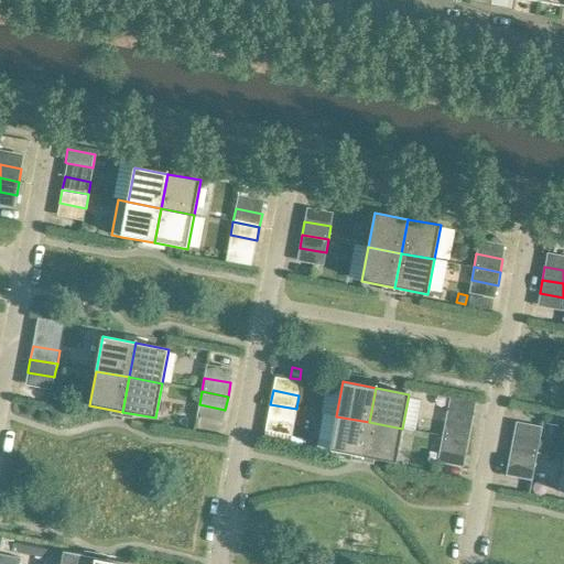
[(294,422),(296,409),(270,404),(268,418),(294,422)]
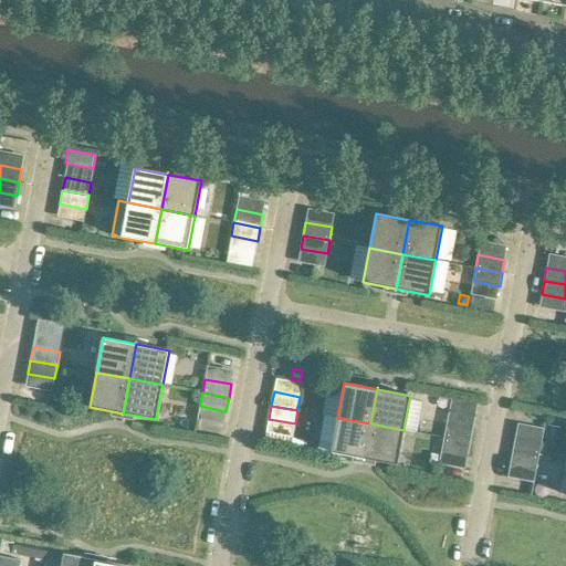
[(332,452),(365,458),(370,423),(337,418),(332,452)]
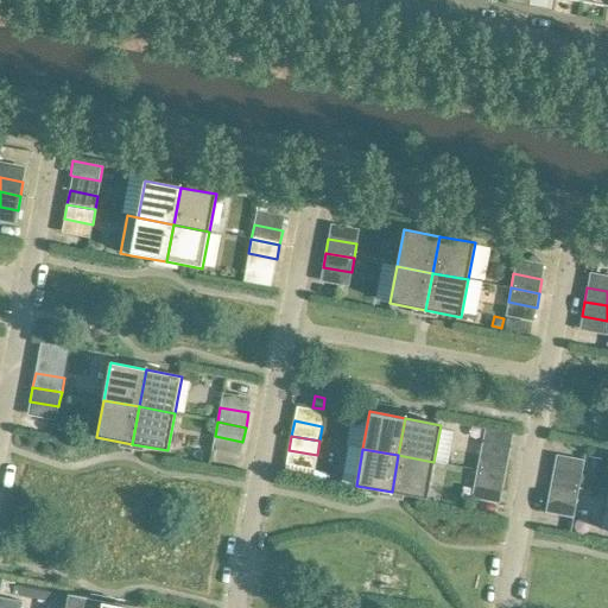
[(428,499),(434,462),(398,455),(392,492),(428,499)]
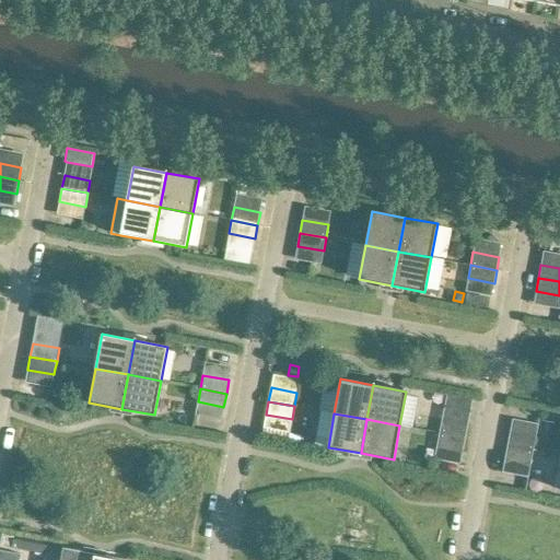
[(442,419),(440,432),(465,438),(468,424),(442,419)]
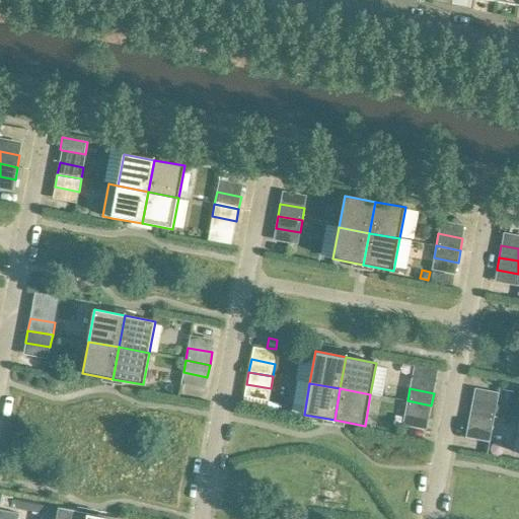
[(429,418),(431,405),(408,400),(404,414),(429,418)]
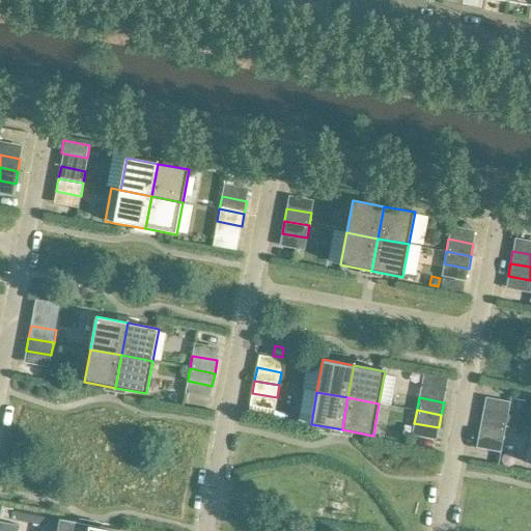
[(483,410),(481,422),(506,427),(508,415),(483,410)]
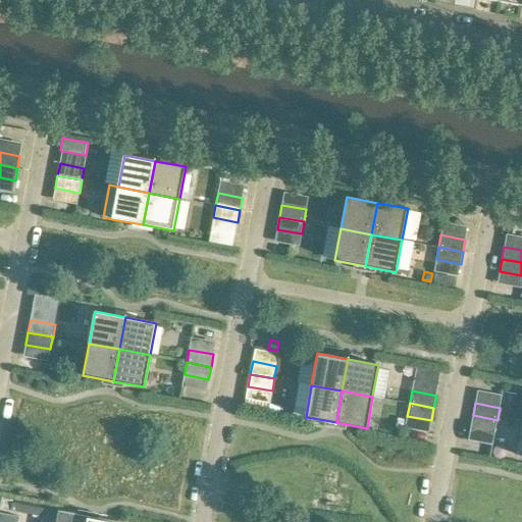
[(269,404),(268,414),(279,416),(280,406),(269,404)]
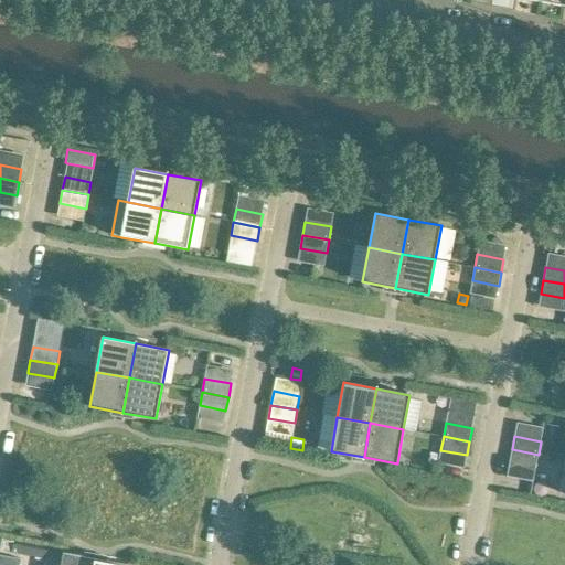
[(509,462),(507,477),(533,481),(535,468),(539,455),(512,449),(509,462)]
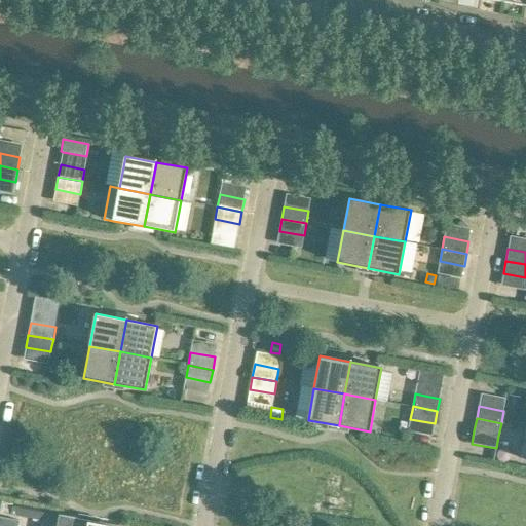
[(4,502),(2,513),(10,514),(12,504),(4,502)]
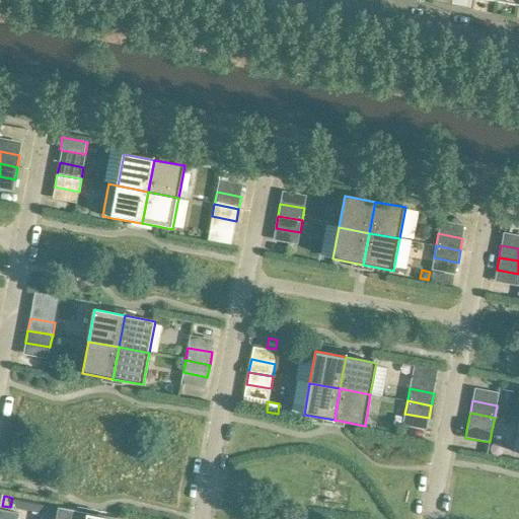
[(12,498),(10,507),(43,513),(45,504),(12,498)]
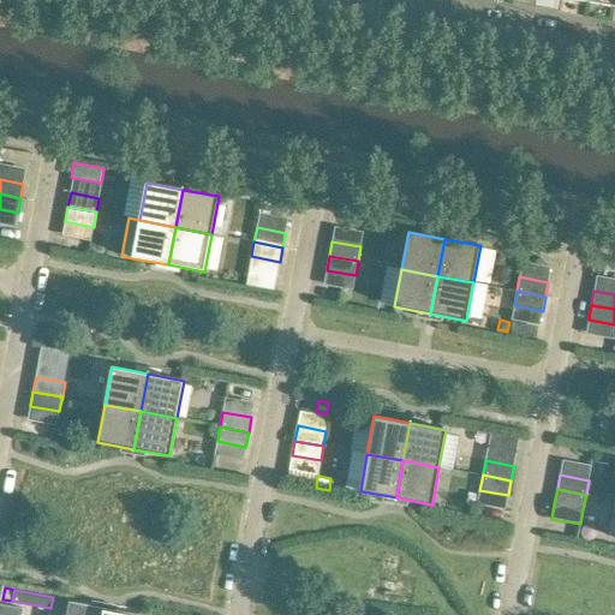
[(102,614),(103,608),(70,602),(69,604),(72,604),(69,614),(102,614)]
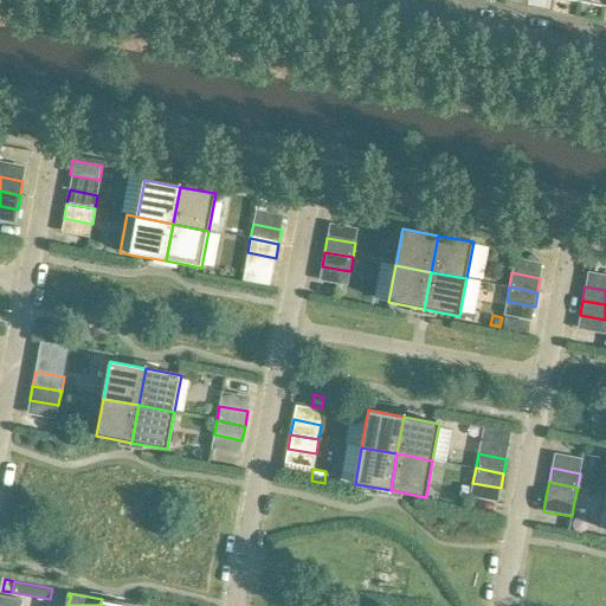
[(21,605),(23,600),(0,595),(0,605),(21,605)]
